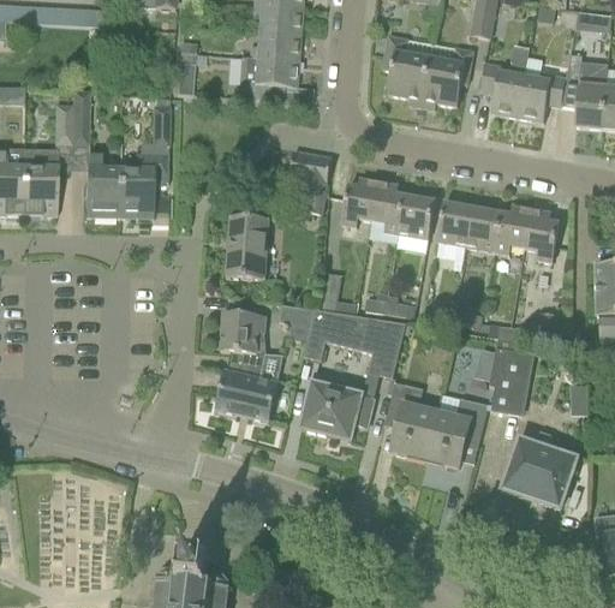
[(133,0),(133,5),(157,6),(159,7),(160,9),(167,10),(169,7),(172,7),(173,7),(173,0),(133,0)]
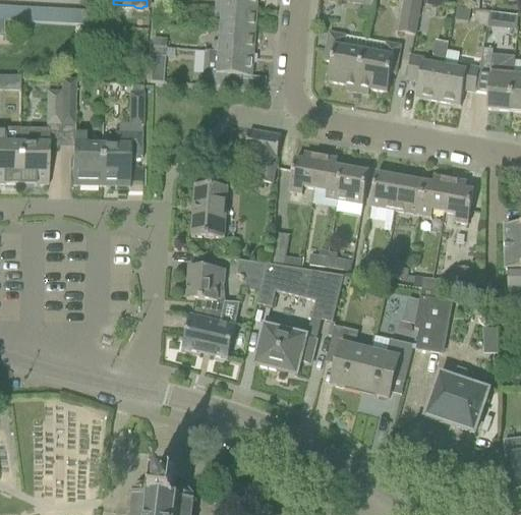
[(168,10),(169,0),(155,0),(154,9),(168,10)]
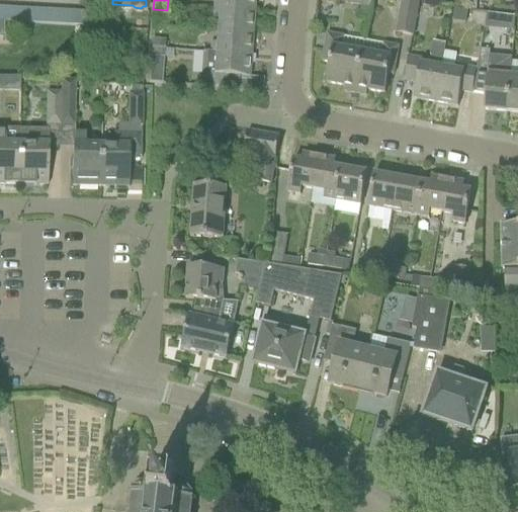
[(412,32),(418,0),(398,0),(394,28),(412,32)]
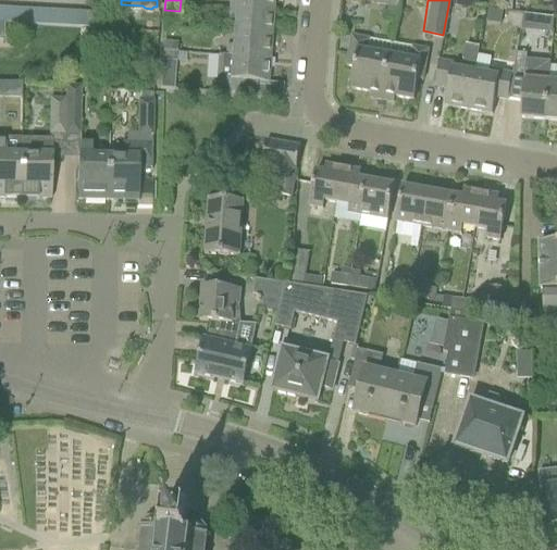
[(270,32),(272,8),(230,4),(229,15),(234,15),(233,28),(270,32)]
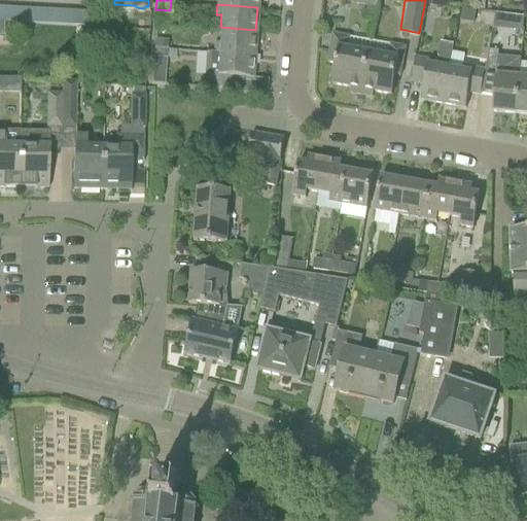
[(461,4),(459,15),(472,18),(475,6),(461,4)]
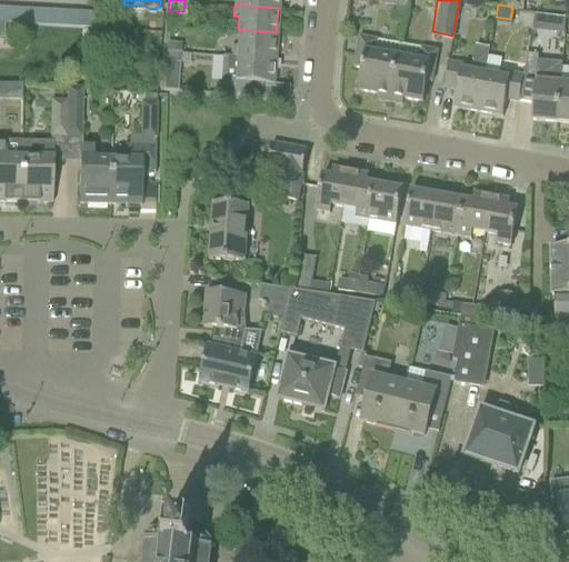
[(0,19),(3,20),(93,24),(95,11),(0,6),(0,19)]
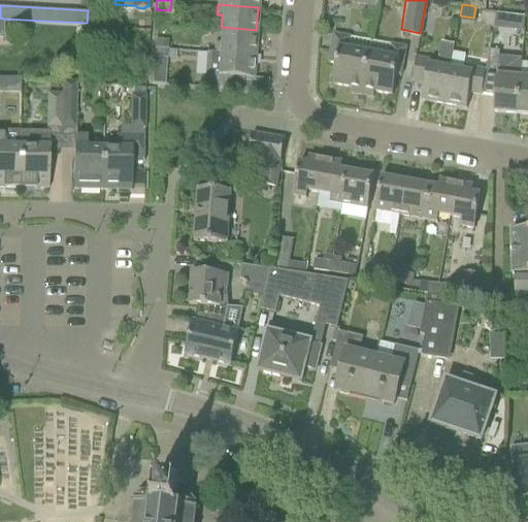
[(255,52),(256,30),(221,27),(220,39),(215,39),(213,50),(255,52)]
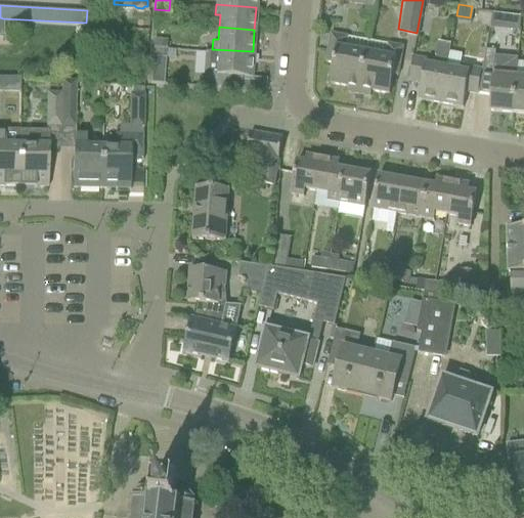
[(348,33),(346,33),(331,30),(325,58),(334,59),(330,79),(348,83),(347,88),(358,90),(366,47),(347,44),(348,33)]
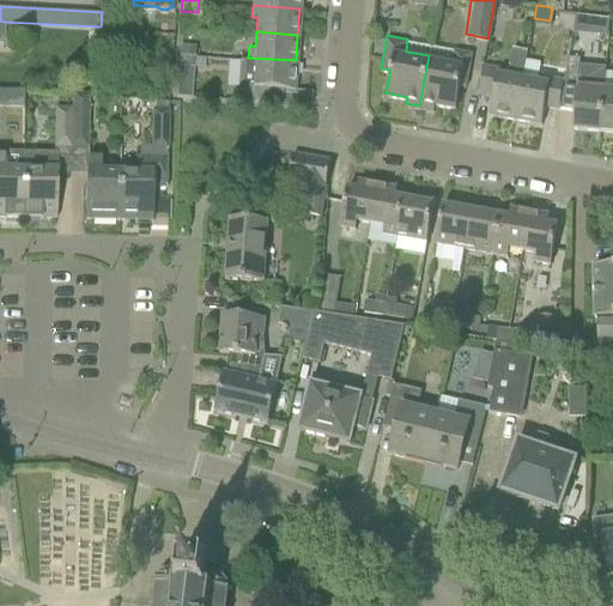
[(465,83),(471,48),(451,46),(450,59),(429,55),(419,105),(432,108),(434,102),(455,105),(459,83),(465,83)]
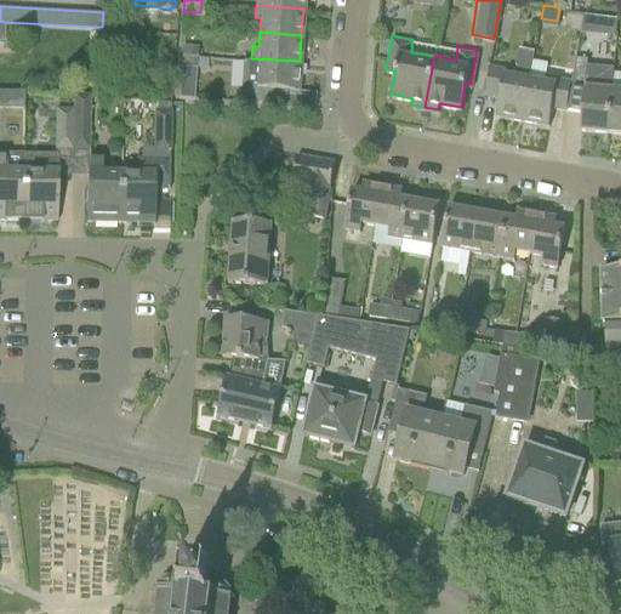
[(565,107),(581,109),(580,126),(608,129),(611,85),(613,63),(587,61),(587,55),(575,52),(565,107)]
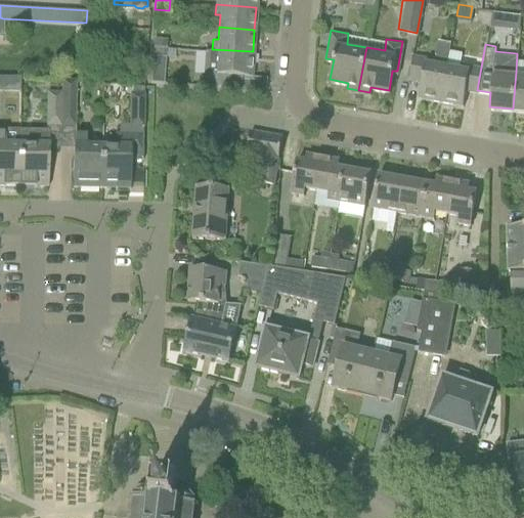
[(253,51),(212,49),(205,48),(203,83),(219,84),(220,72),(251,75),(253,51)]
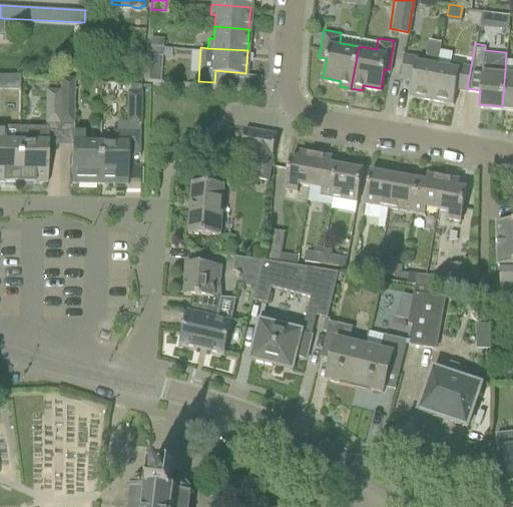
[(425,59),(426,54),(405,50),(400,75),(412,77),(409,93),(431,97),(437,61),(425,59)]
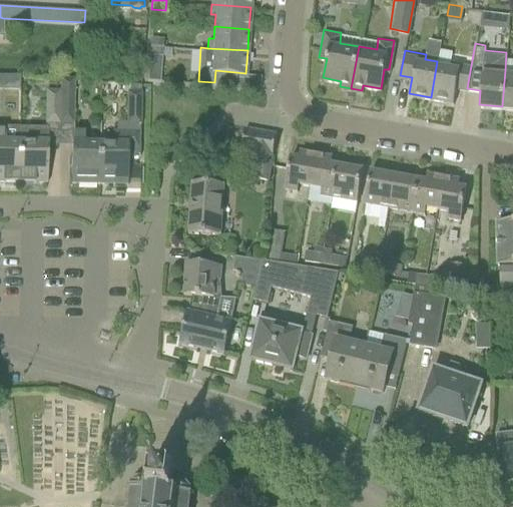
[(467,88),(472,63),(451,59),(450,64),(437,61),(431,97),(453,101),(456,85),(467,88)]
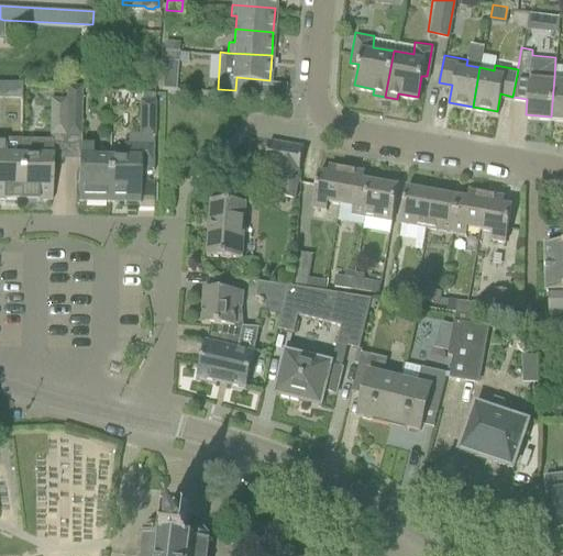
[(562,118),(562,77),(554,77),(551,117),(562,118)]
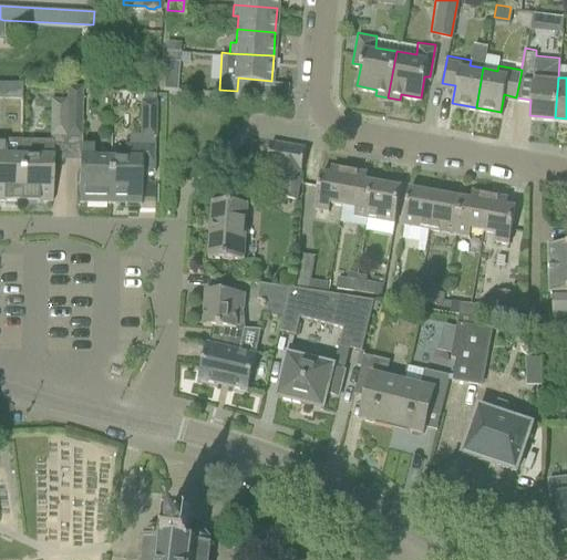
[(68,95),(66,85),(65,84),(65,99),(51,99),(50,141),(52,141),(65,141),(68,95)]
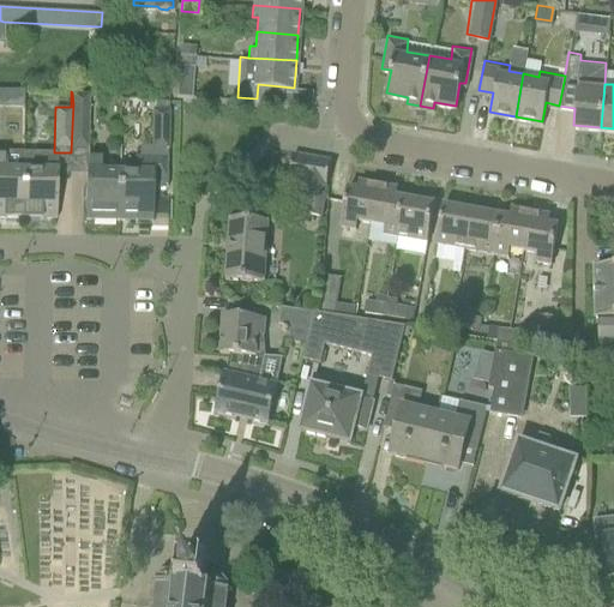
[(86,152),(88,92),(72,92),(73,103),(71,152),(85,152),(86,152)]
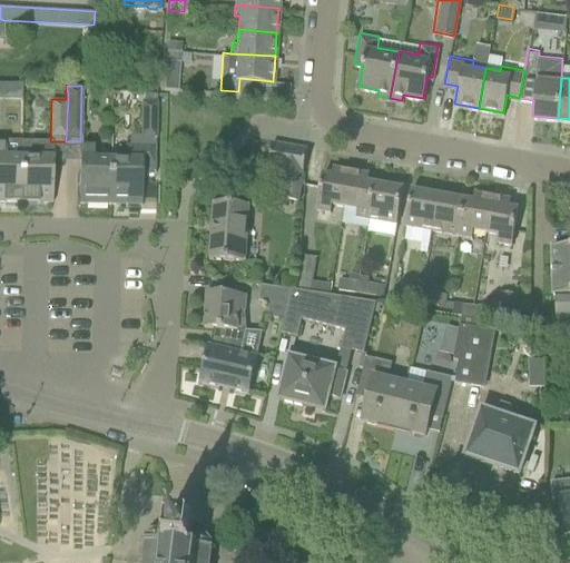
[(155,171),(156,91),(141,90),(139,131),(129,131),(128,141),(125,141),(124,151),(110,151),(109,200),(140,201),(141,170),(155,171)]
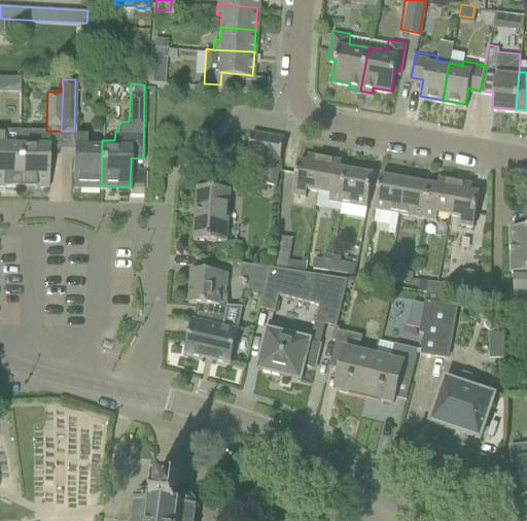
[(0,183),(19,184),(20,142),(21,125),(5,125),(0,125),(0,183)]
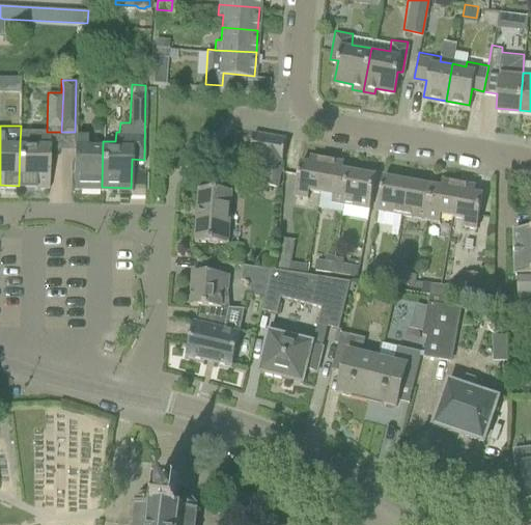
[(277,185),(286,136),(253,130),(249,153),(260,155),(256,182),(277,185)]
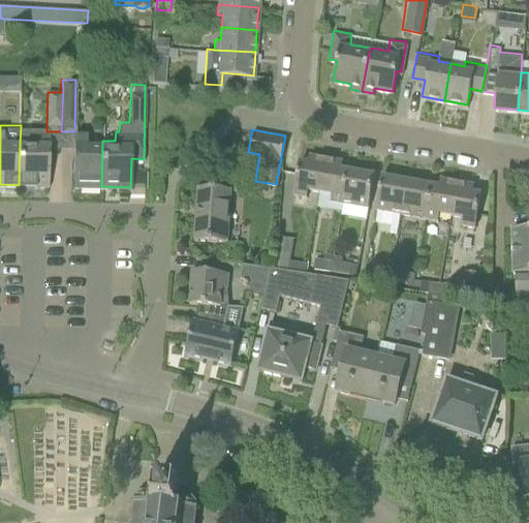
[(49,131),(47,131),(35,131),(34,143),(20,143),(19,185),(48,185),(49,131)]
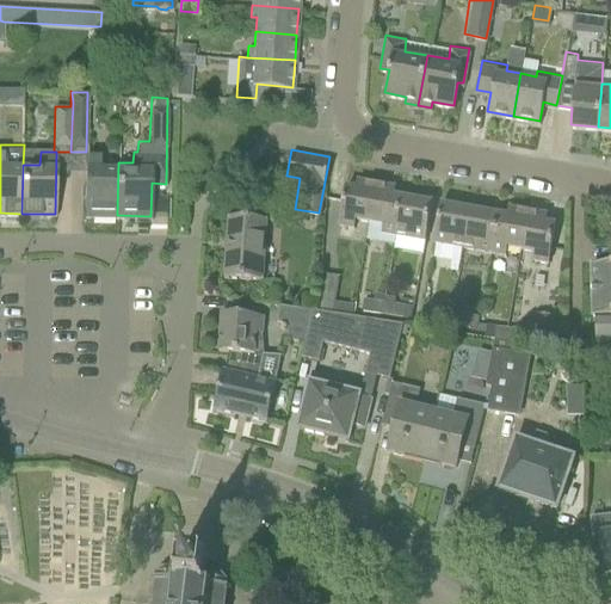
[(117,167),(100,167),(100,152),(86,152),(85,152),(84,215),(117,215),(118,162),(117,161),(117,167)]
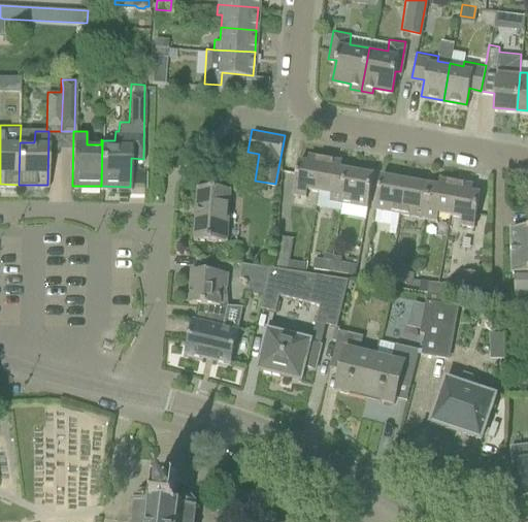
[(319,189),(325,156),(308,153),(307,160),(298,158),(292,192),(305,194),(306,187),(319,189)]
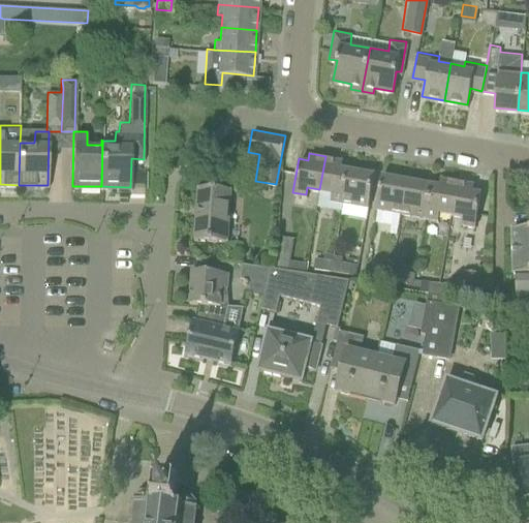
[(342,159),(337,158),(325,156),(319,189),(331,191),(330,198),(344,202),(350,167),(340,166),(342,159)]
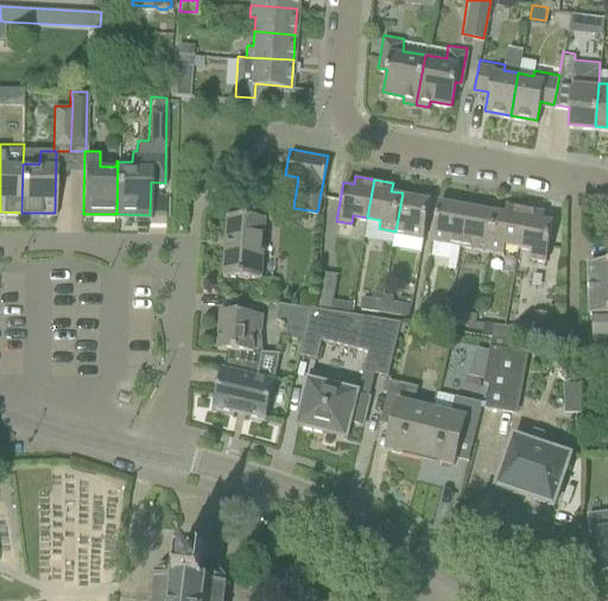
[(422,236),(429,197),(403,193),(396,232),(422,236)]
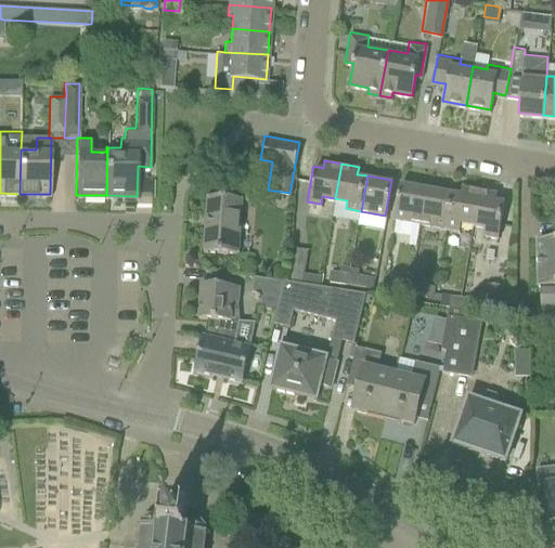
[(418,222),(425,186),(400,182),(394,218),(418,222)]
